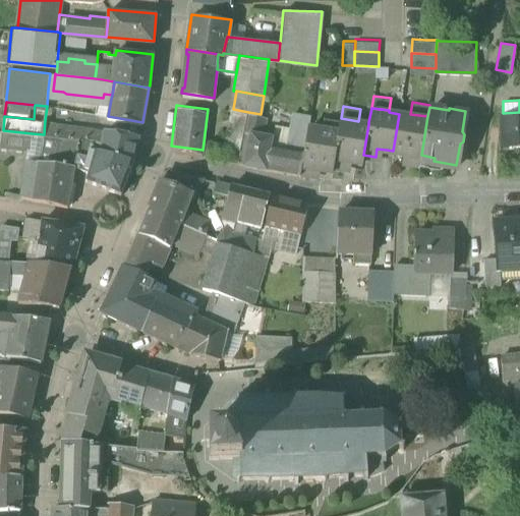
[(261,114),(248,112),(244,129),(251,130),(264,133),(267,115),(261,114)]
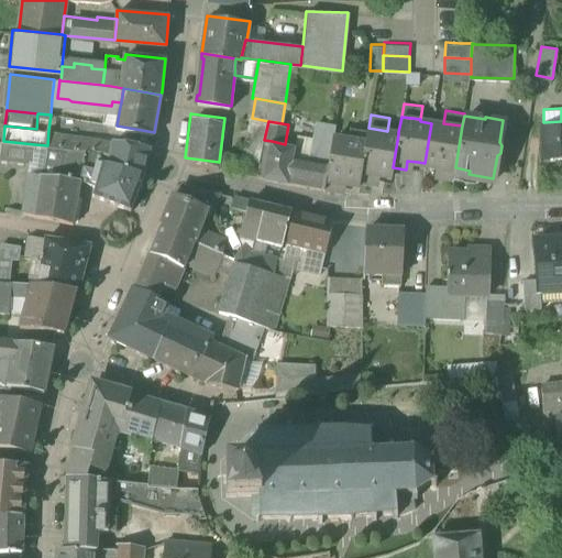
[(313,134),(309,157),(329,161),(333,137),(335,124),(316,121),(313,134)]
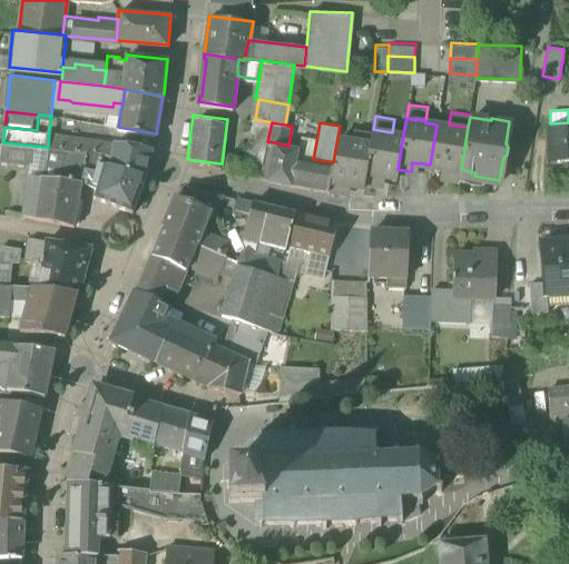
[(549,124),(550,159),(568,159),(568,122),(550,124),(549,124)]
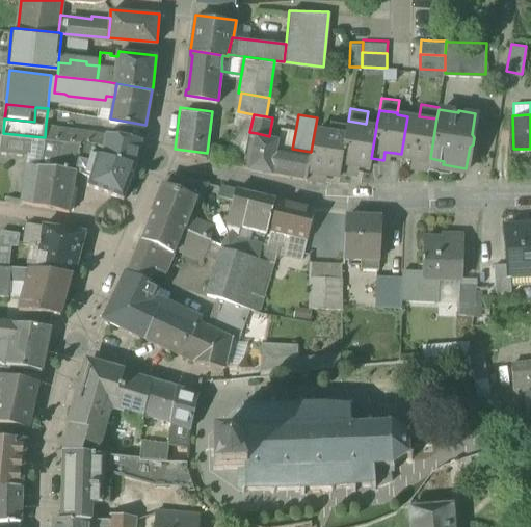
[(418,117),(407,116),(401,154),(407,155),(418,157),(417,165),(429,167),(430,158),(436,119),(419,116),(418,117)]
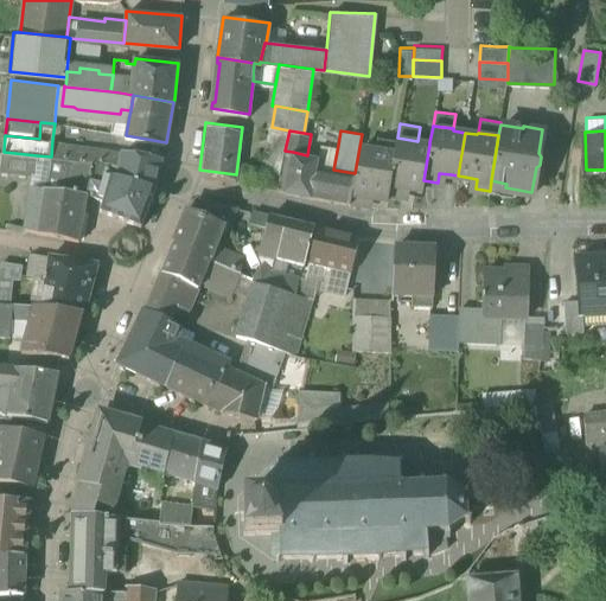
[(378,135),(376,149),(395,153),(397,139),(378,135)]
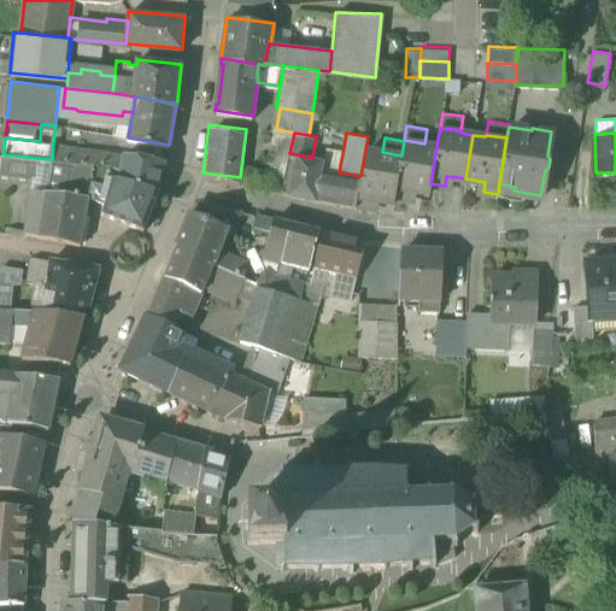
[(404,141),(402,156),(394,195),(409,198),(410,188),(422,191),(429,192),(430,186),(430,183),(436,147),(424,145),(424,144),(404,140),(404,141)]
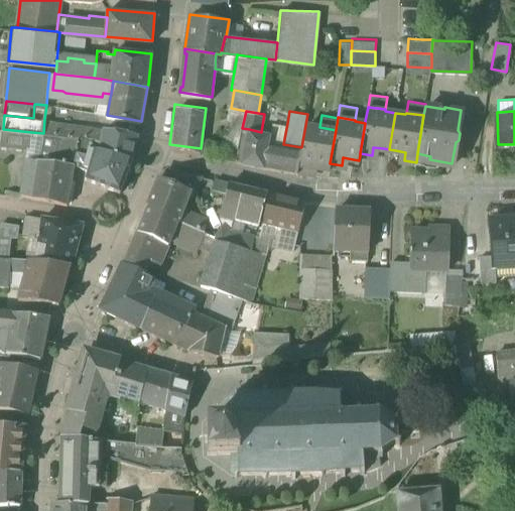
[(92,124),(44,119),(43,133),(54,135),(68,136),(79,135),(88,135),(89,135),(92,124)]
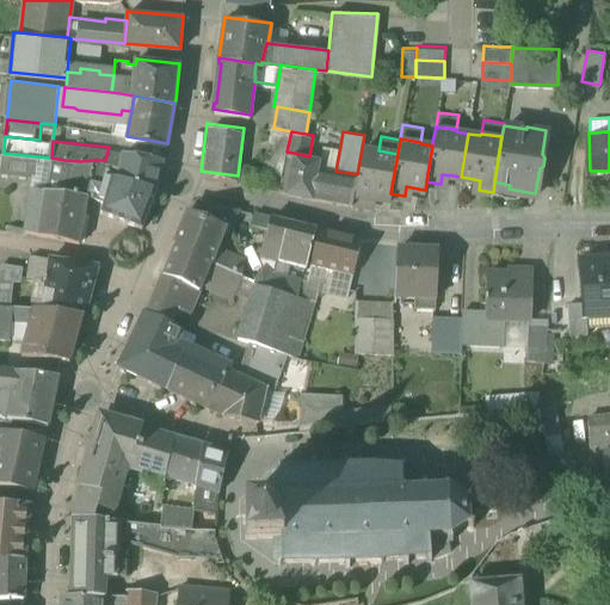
[(336,171),(340,146),(324,143),(320,158),(319,167),(336,171)]
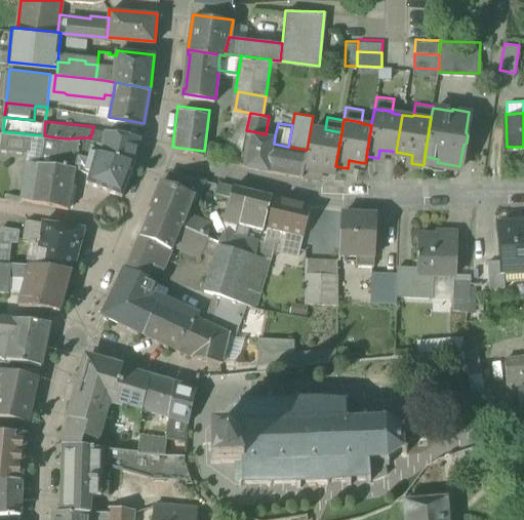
[(101,152),(135,161),(140,136),(106,130),(94,128),(94,126),(93,126),(90,137),(103,142),(101,152)]
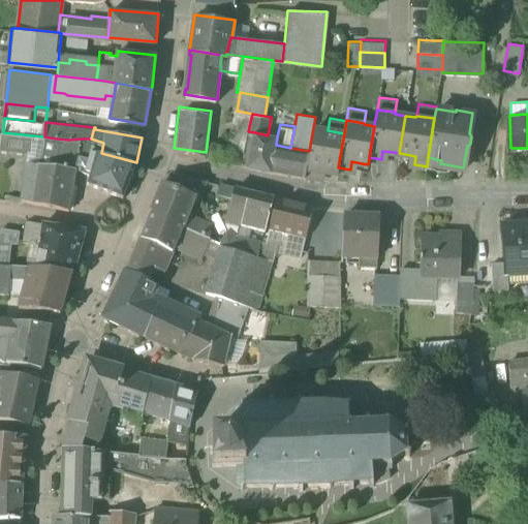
[(338,173),(338,167),(344,133),(328,130),(313,128),(309,151),(305,176),(318,178),(319,170),(331,172),(338,173)]
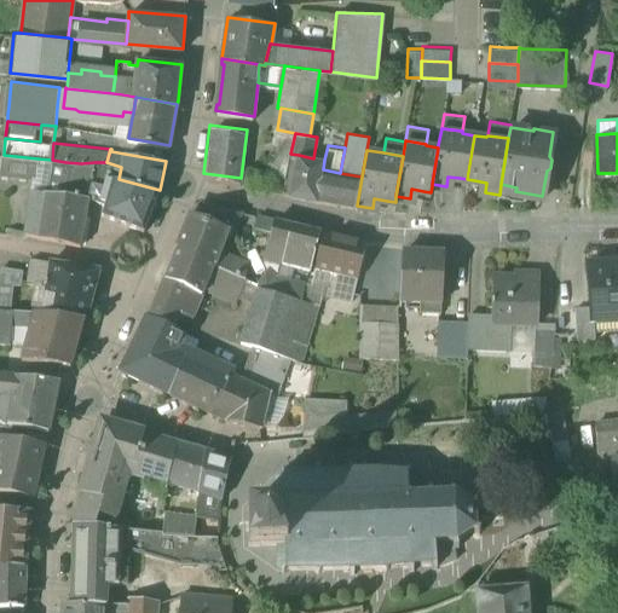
[(0,167),(0,171),(36,175),(38,158),(4,155),(1,154),(0,167)]
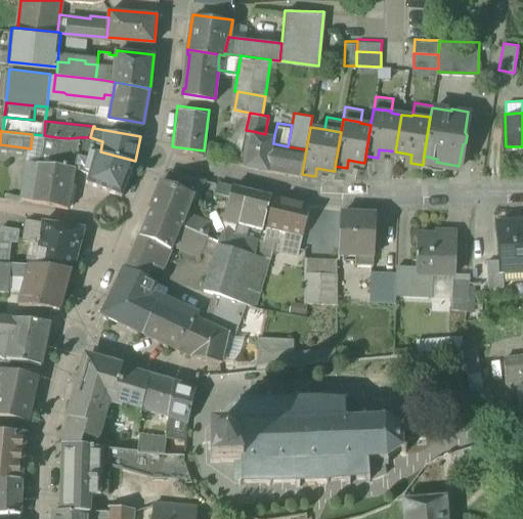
[(240,162),(247,163),(253,131),(246,130),(242,148),(240,162)]
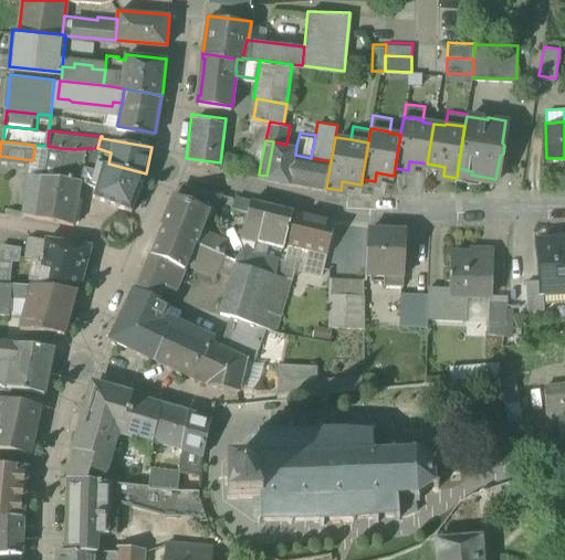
[(286,145),(273,141),(267,176),(267,177),(290,181),(294,155),(295,155),(296,146),(286,145)]
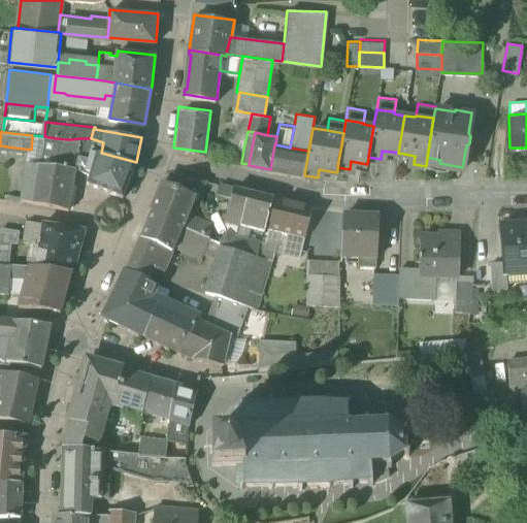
[(44,136),(32,135),(31,150),(28,161),(37,162),(52,164),(56,138),(44,136)]
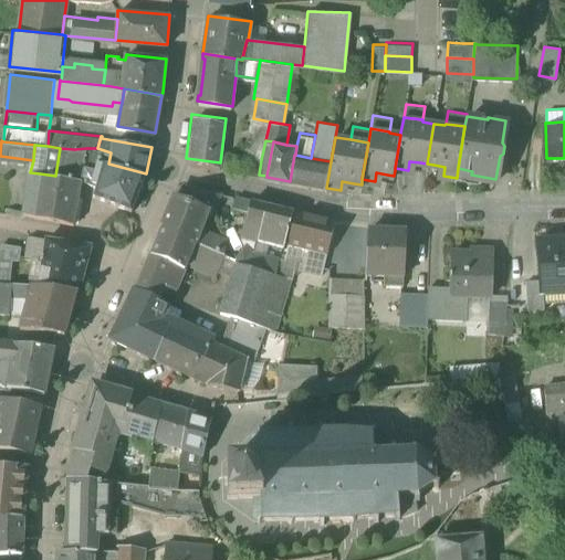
[(55,176),(40,173),(38,187),(28,186),(23,212),(74,222),(74,221),(73,221),(81,179),(80,178),(86,148),(74,149),(60,148),(55,176)]
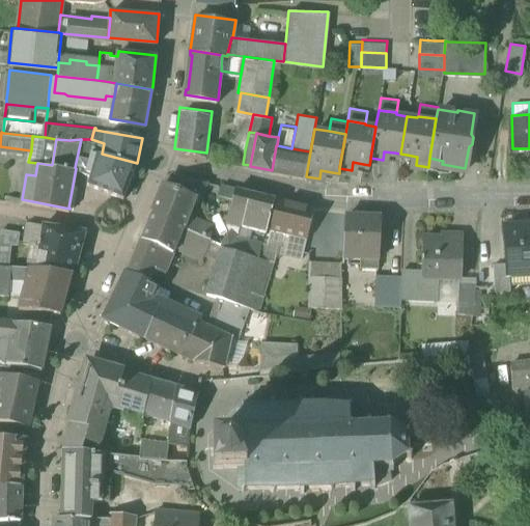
[(76,168),(91,173),(96,154),(87,150),(90,139),(81,139),(75,167),(76,168)]
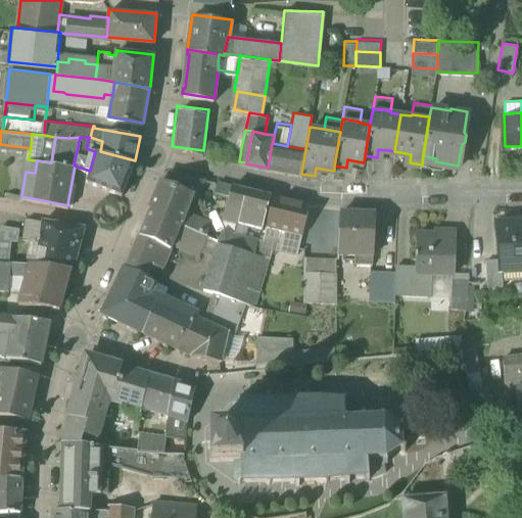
[(86,148),(95,151),(96,150),(100,151),(102,141),(90,137),(89,137),(86,148)]
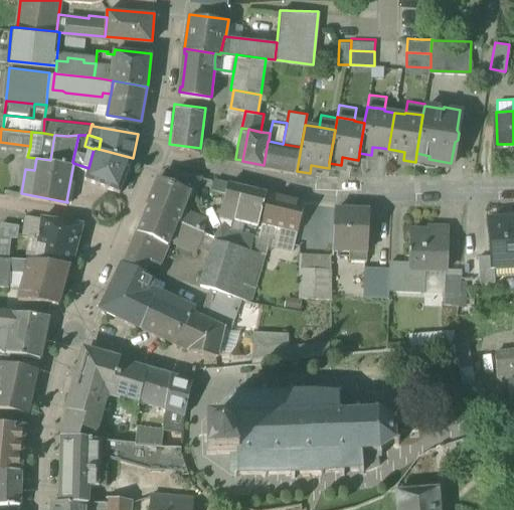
[(297,171),(301,147),(283,144),(269,141),(268,141),(264,165),(297,171)]
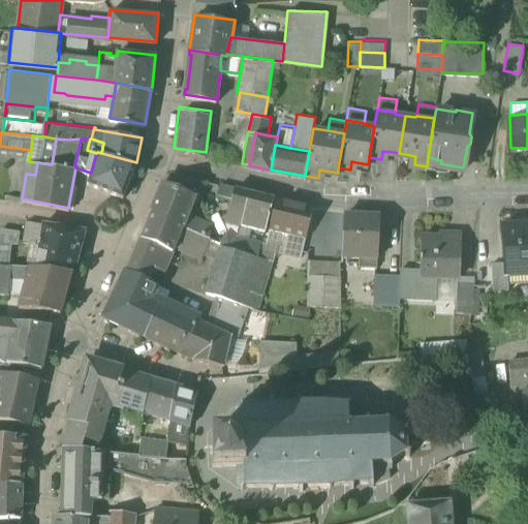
[(136,162),(101,153),(97,152),(96,153),(91,173),(88,182),(123,195),(136,162)]
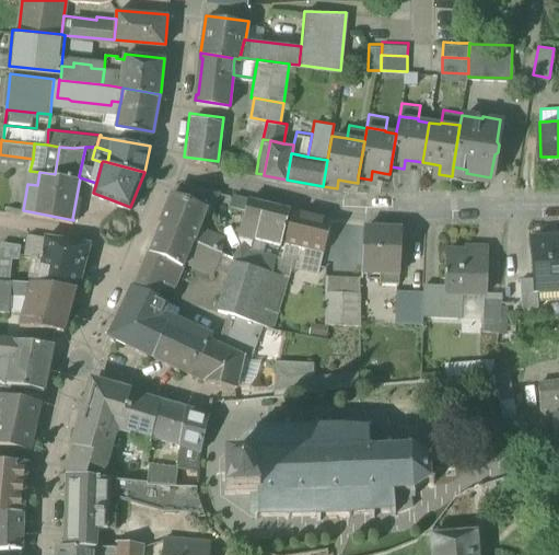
[(30,171),(27,184),(37,185),(39,172),(30,171)]
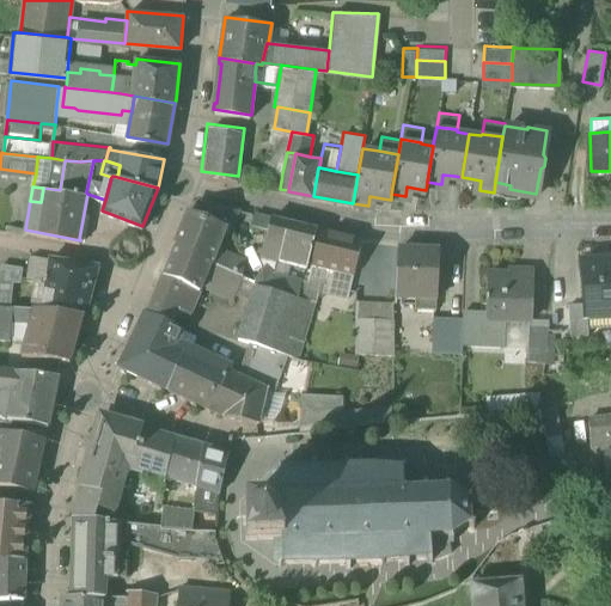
[(203,199),(197,213),(225,225),(224,227),(230,230),(238,207),(201,196),(200,197),(203,199)]
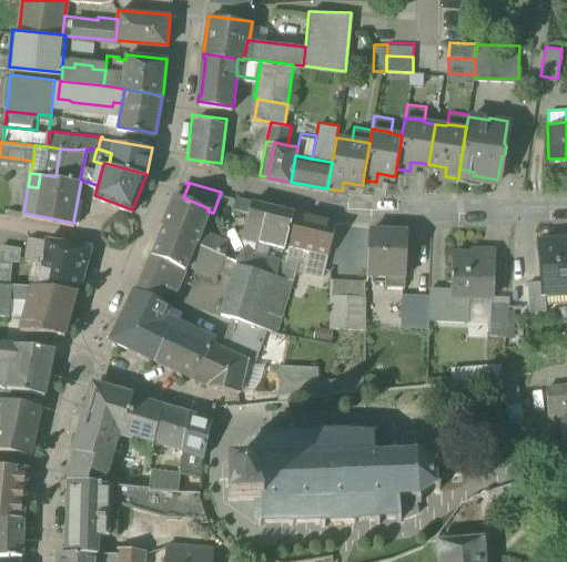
[(201,227),(208,211),(209,208),(183,197),(181,197),(175,194),(175,195),(163,224),(196,239),(201,227)]
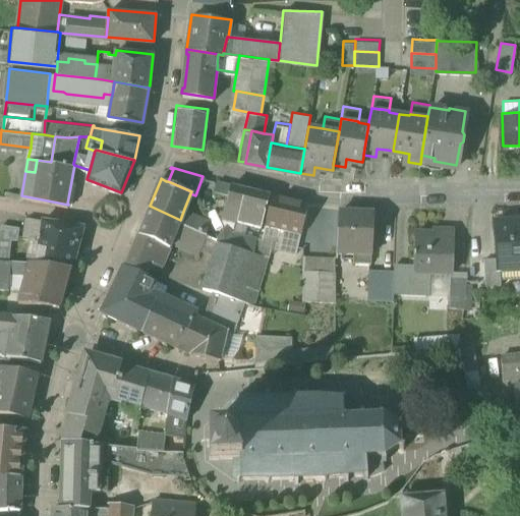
[(246,221),(262,225),(263,221),(270,193),(231,183),(229,193),(227,202),(241,206),(238,219),(240,220),(246,221)]
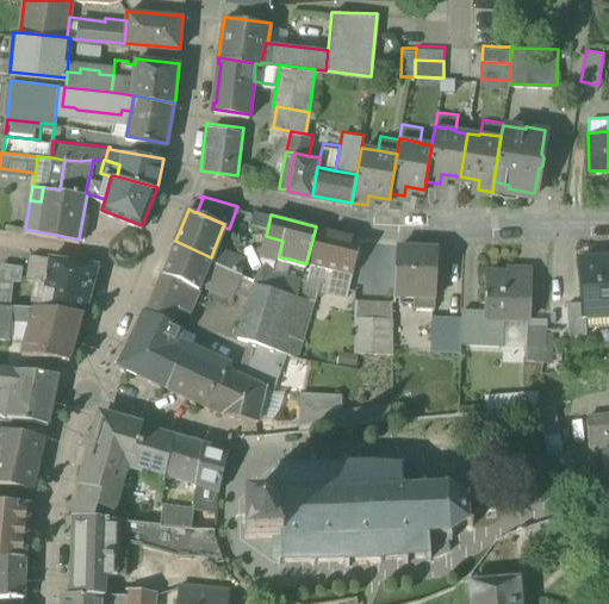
[(311,259),(354,269),(361,236),(319,226),(311,259)]
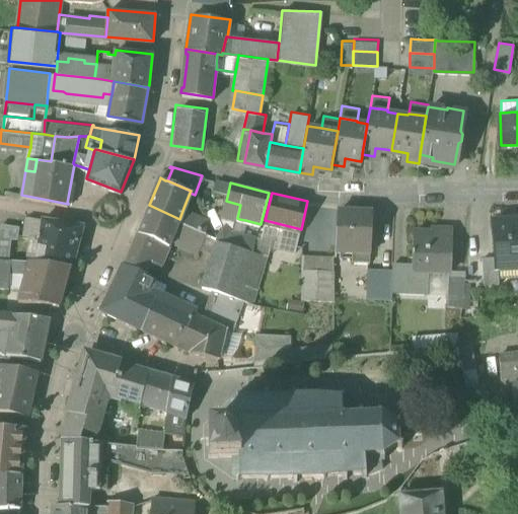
[(223,215),(237,218),(240,205),(226,201),(223,215)]
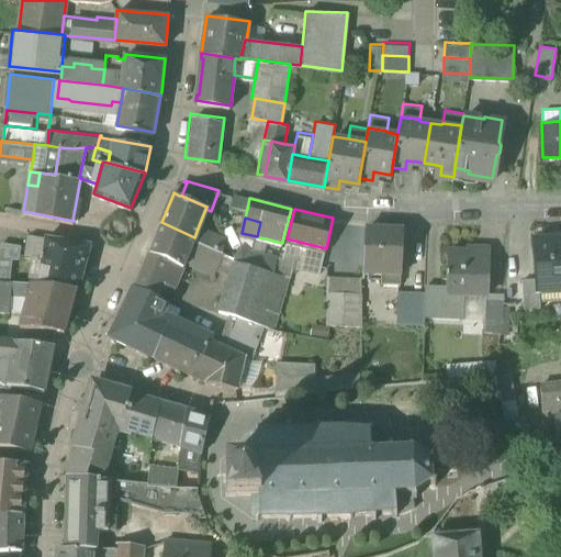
[(187,254),(194,237),(161,222),(149,251),(183,265),(187,254)]
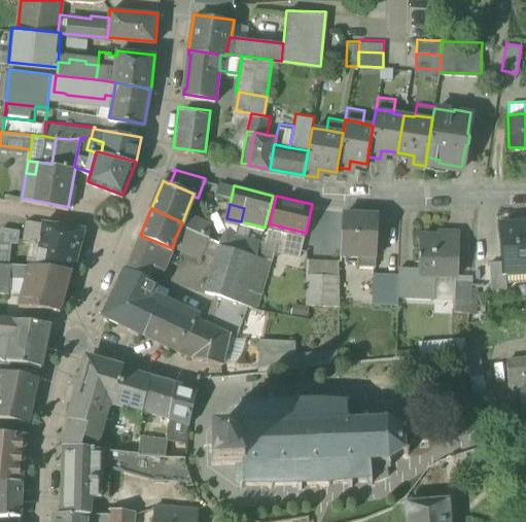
[(186,211),(182,222),(175,238),(203,250),(206,243),(216,248),(220,240),(209,235),(204,233),(209,221),(186,211)]
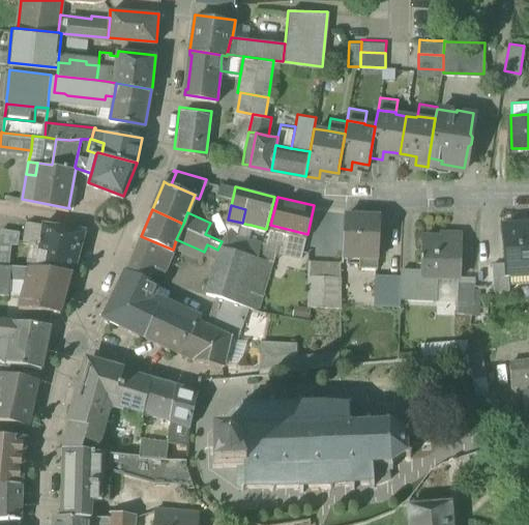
[(380,213),(345,212),(343,254),(360,255),(377,256),(379,256),(380,213)]
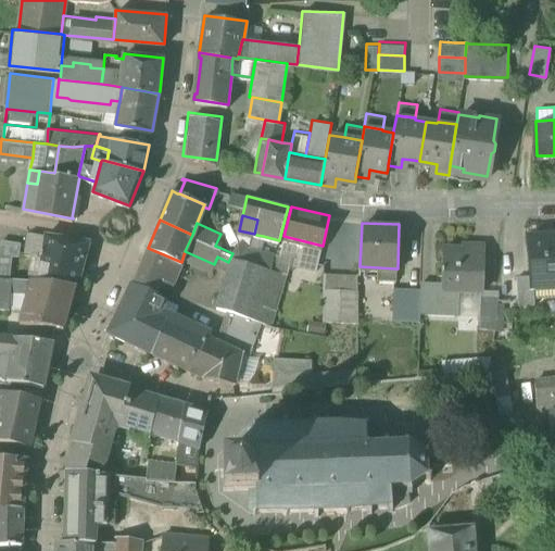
[(30,252),(41,254),(43,233),(28,229),(24,251),(30,252)]
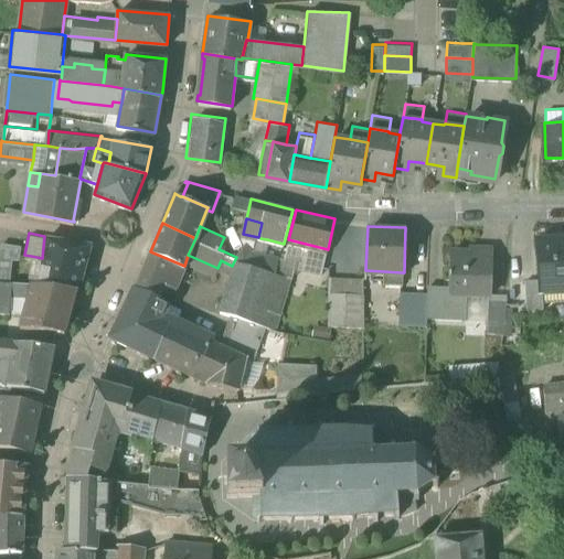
[(42,258),(40,283),(76,288),(78,288),(91,245),(91,243),(44,236),(42,258)]
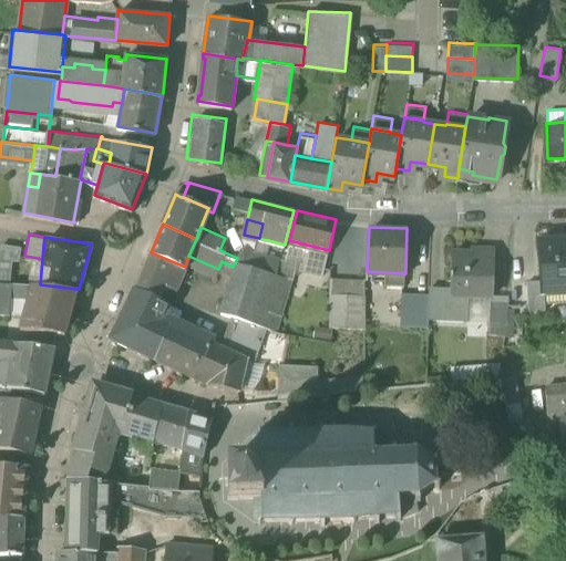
[(565,239),(557,240),(557,238),(537,239),(539,278),(541,283),(565,281),(565,239)]
